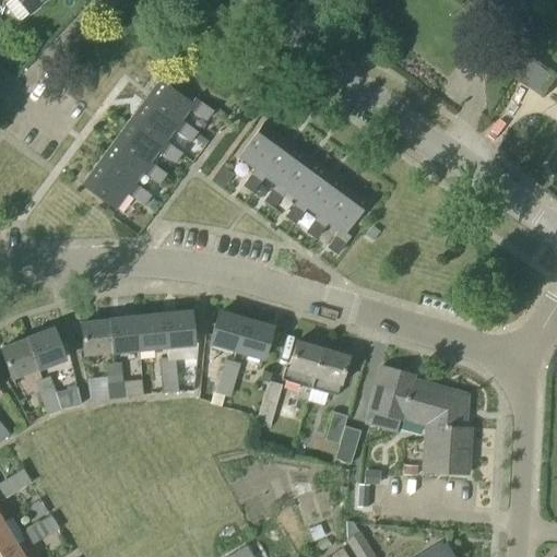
[(24,0),(32,10),(44,0),(24,0)]
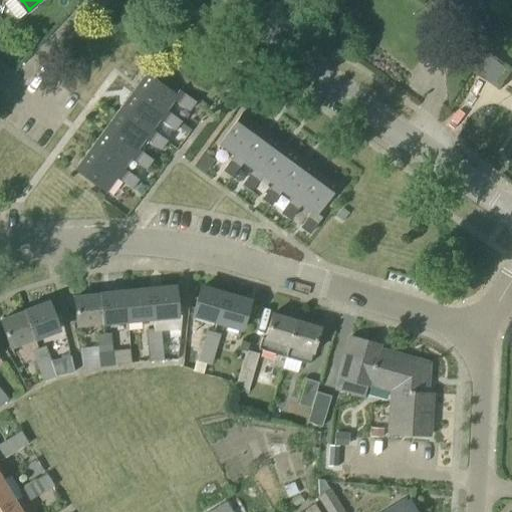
[(191,110),(198,100),(181,88),(178,92),(149,71),(135,91),(164,112),(167,107),(174,97),(191,110)]
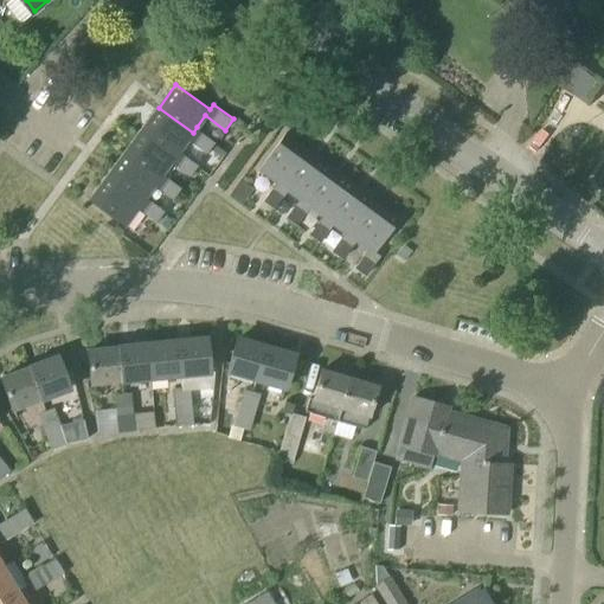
[(209,153),(217,142),(197,127),(193,133),(159,108),(142,130),(177,155),(180,149),(188,139),(209,153)]
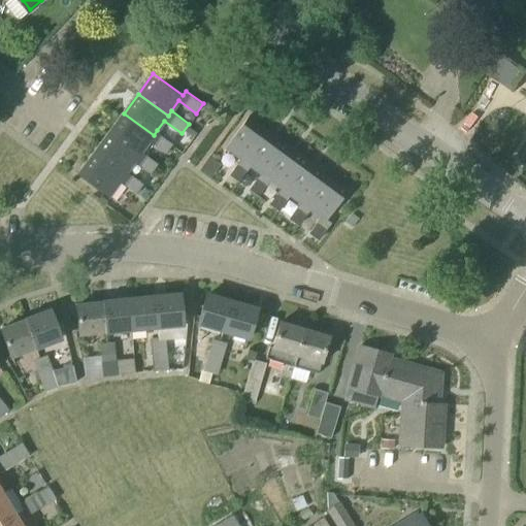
[(166,153),(174,143),(157,130),(154,135),(124,113),(108,134),(138,156),(142,151),(150,140),(166,153)]
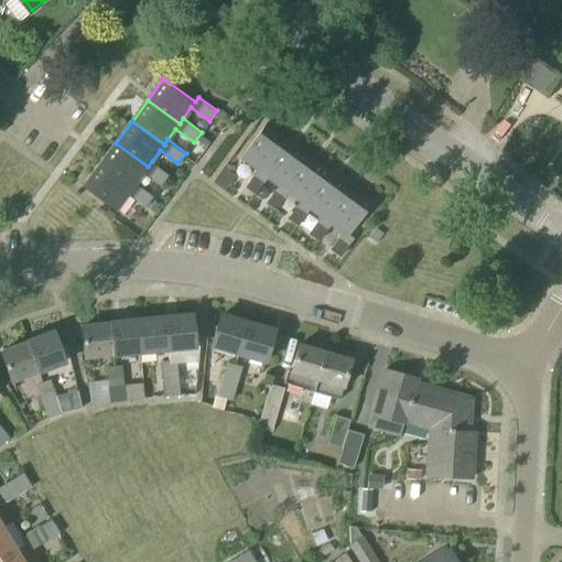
[(259,169),(247,185),(257,194),(270,176),(265,172),(284,144),(285,142),(288,140),(266,125),(242,157),(259,169)]
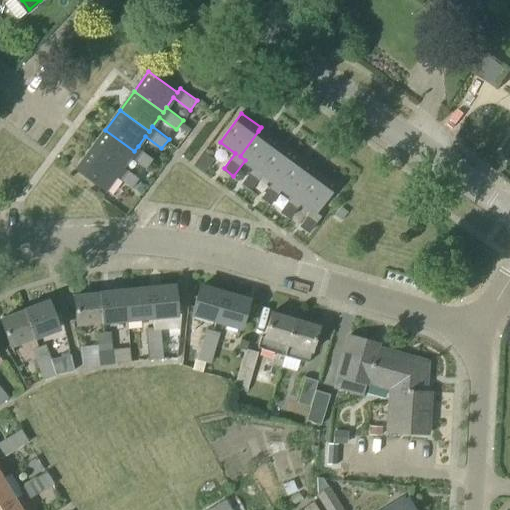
[(242,183),(252,190),(264,174),(259,170),(280,141),(261,127),(259,129),(258,131),(240,156),(245,160),(254,166),(242,183)]
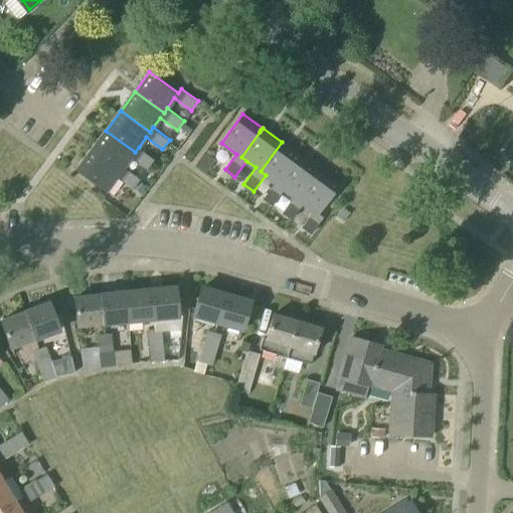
[(148,169),(155,159),(139,147),(135,152),(106,131),(92,150),(121,171),(125,166),(132,157),(148,169)]
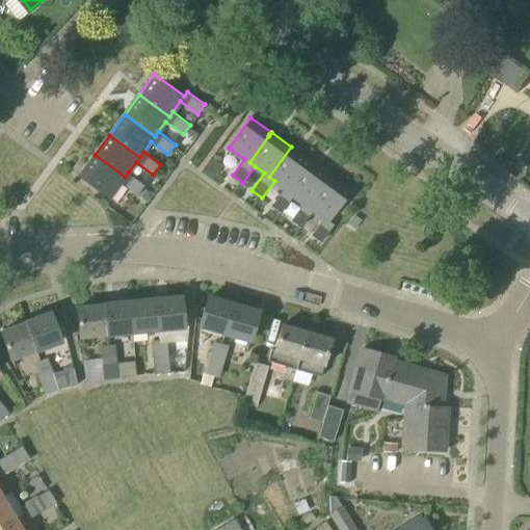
[(272,205),(282,212),(295,195),(290,191),(312,161),(291,147),(269,177),(274,181),(285,188),(272,205)]
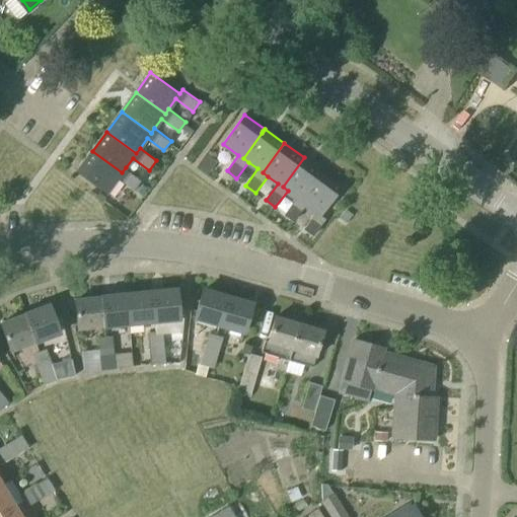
[(135,190),(142,179),(126,167),(122,172),(92,151),(78,171),(107,193),(119,177),(135,190)]
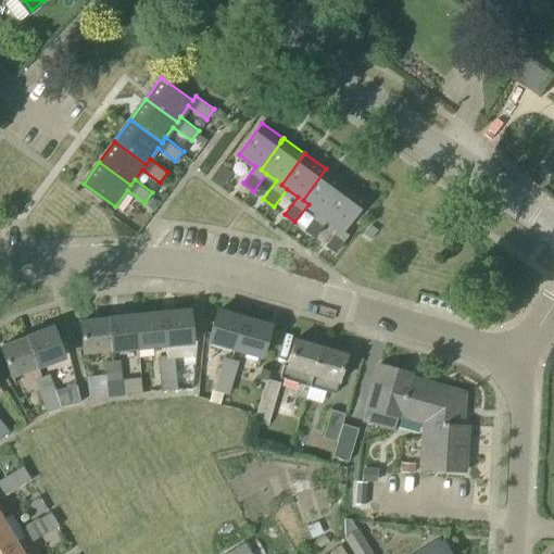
[(216,178),(225,185),(233,174),(224,168),(216,178)]
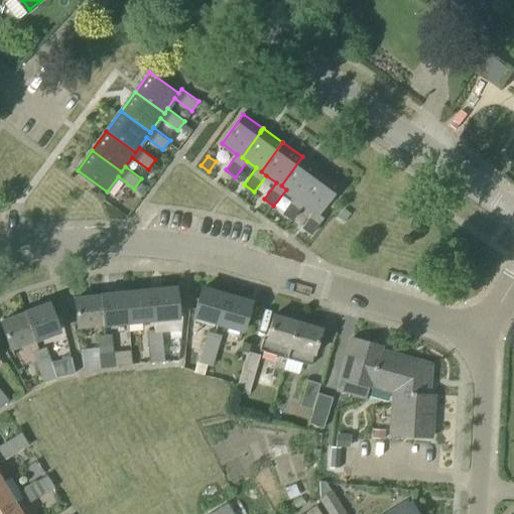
[(283,213),(293,221),(305,204),(300,200),(322,170),(302,156),(281,185),(286,189),(295,197),(283,213)]
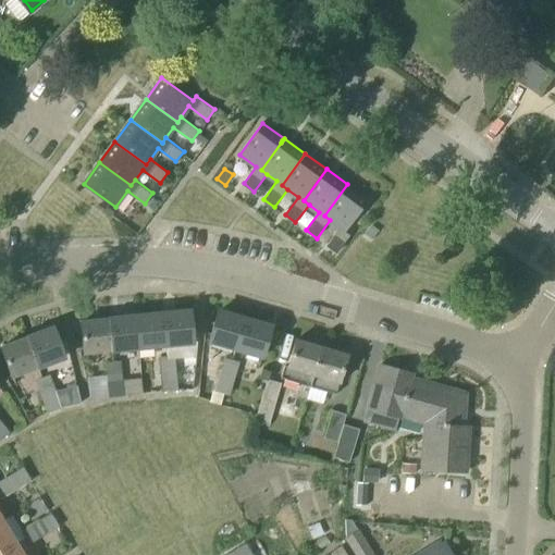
[(327,246),(337,254),(352,235),(346,232),(369,200),(347,184),(324,216),(330,220),(341,227),(327,246)]
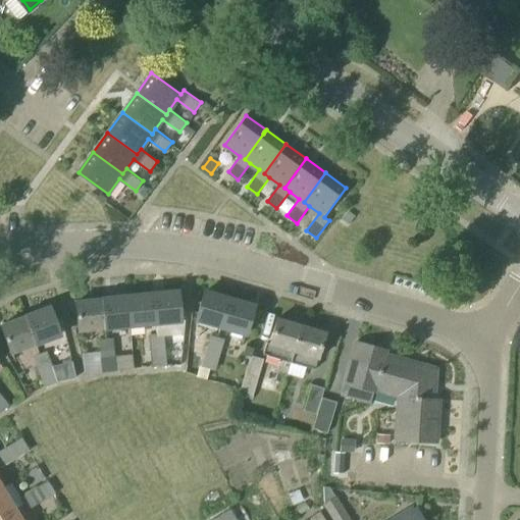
[(142,183),(136,190),(144,196),(149,189),(142,183)]
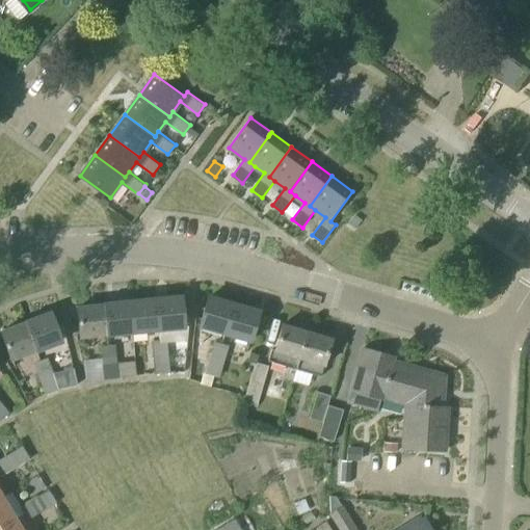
[(157,298),(160,328),(186,325),(183,295),(157,298)]
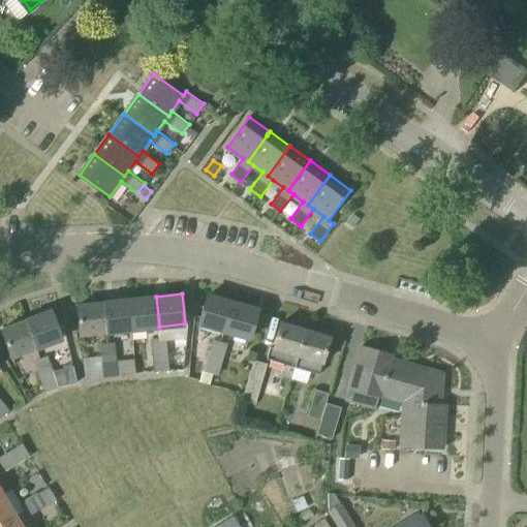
[(225,330),(234,302),(208,293),(199,322),(225,330)]
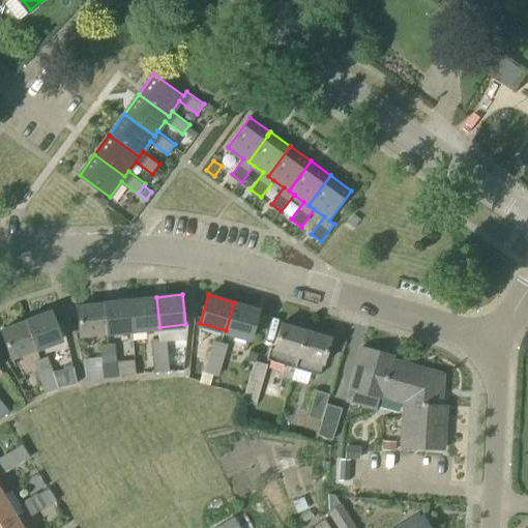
[(134,329),(159,327),(156,297),(130,299),(134,329)]
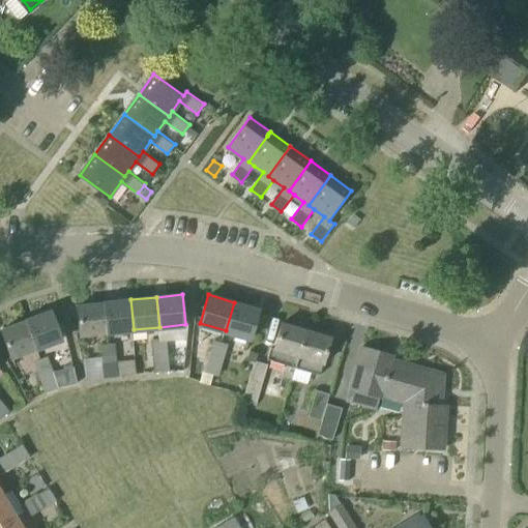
[(107,332),(134,329),(130,299),(104,302),(107,332)]
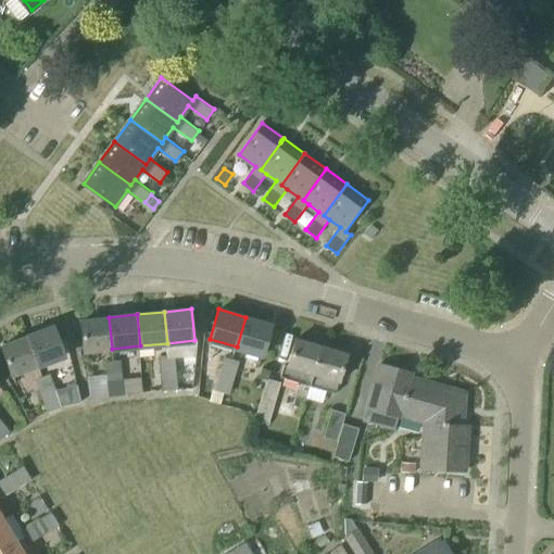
[(85,351),(112,349),(109,317),(82,319),(85,351)]
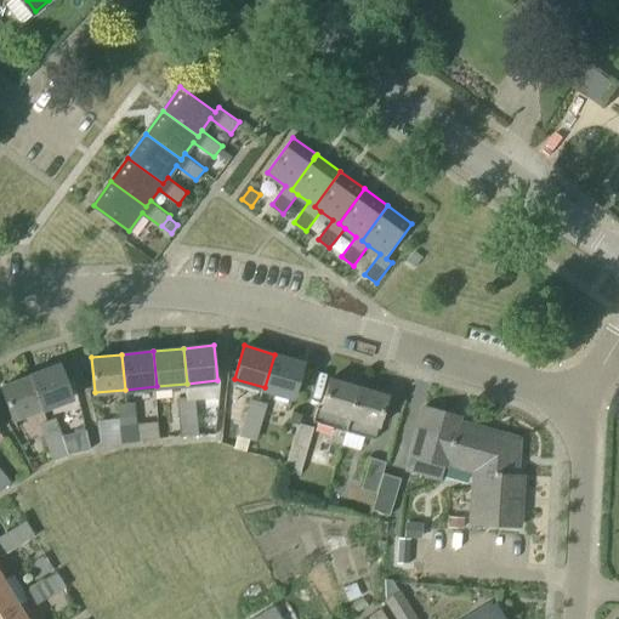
[(274,355),(265,387),(295,397),(305,363),(274,355)]
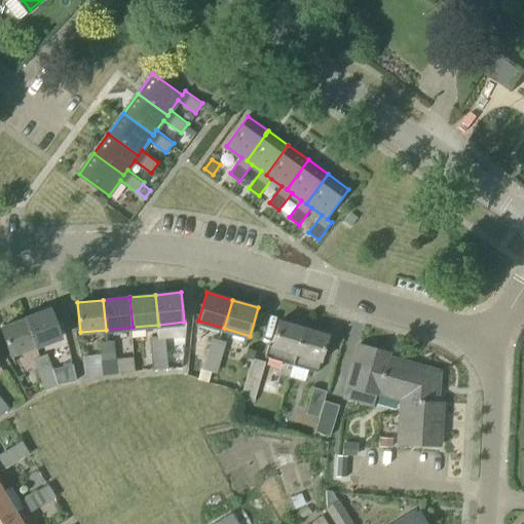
[(27,317),(37,345),(63,336),(52,308),(27,317)]
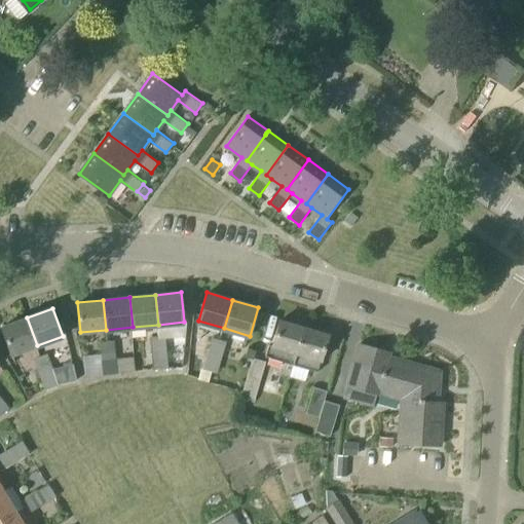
[(12,354),(37,345),(27,317),(2,327),(12,354)]
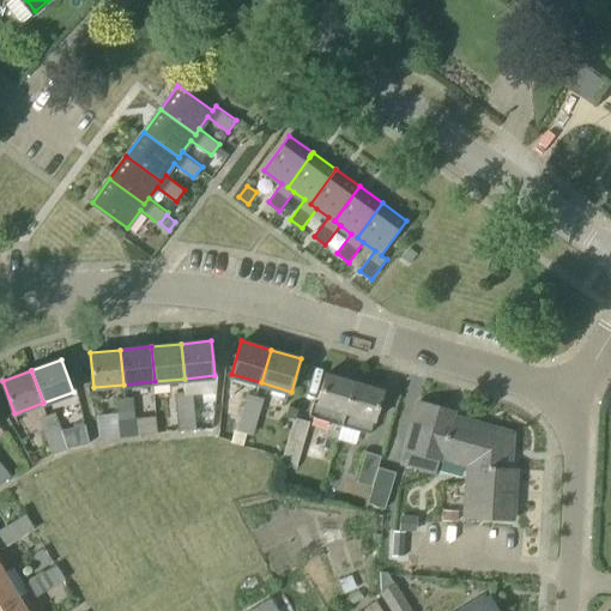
[(343,425),(356,381),(327,373),(318,404),(314,403),(309,416),(343,425)]
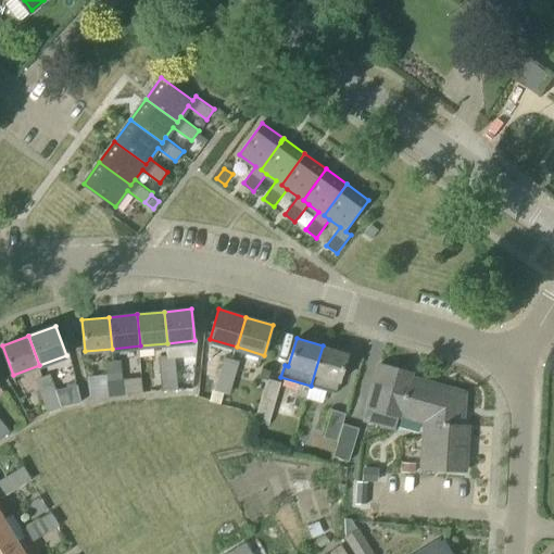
[(336,392),(340,381),(348,353),(323,345),(311,386),(336,392)]
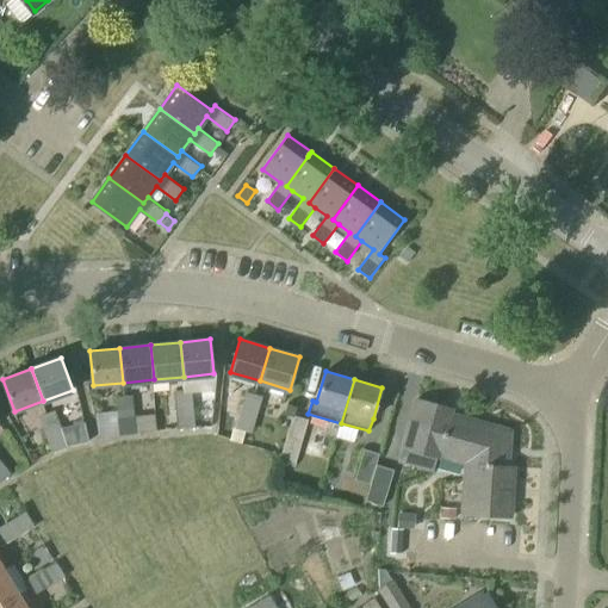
[(178,409),(193,408),(192,389),(175,390),(178,409)]
